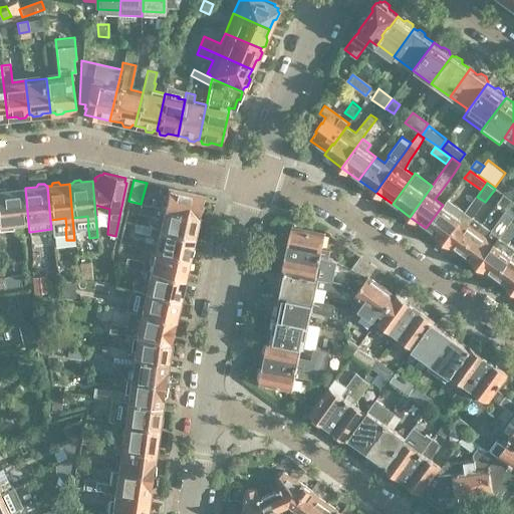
[(167,195),(164,208),(198,216),(199,215),(202,213),(203,207),(201,204),(203,195),(160,186),(158,193),(167,195)]
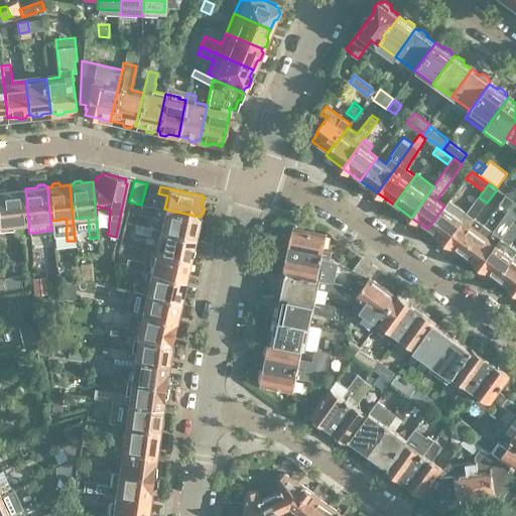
[(511,187),(507,194),(515,200),(515,199),(515,186),(511,187)]
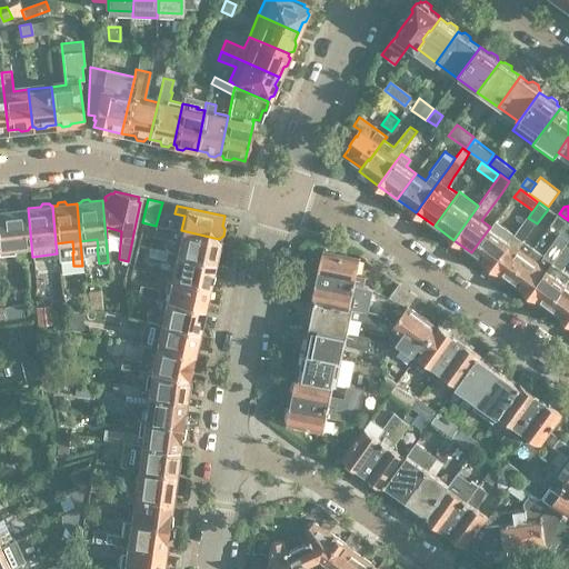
[(0,249),(13,248),(15,258),(25,257),(23,247),(31,246),(28,208),(8,210),(6,208),(0,208),(0,249)]
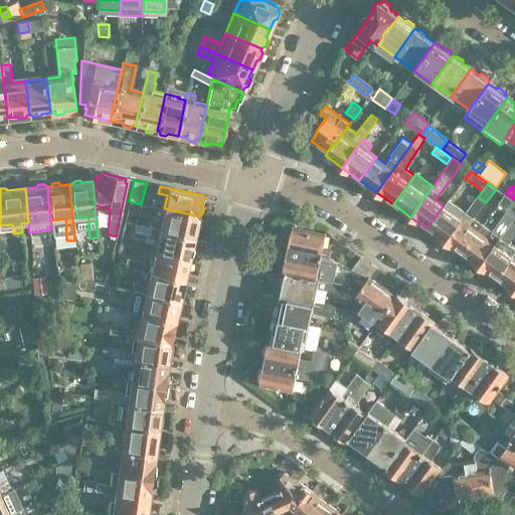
[(444,205),(426,228),(427,229),(441,238),(445,241),(466,212),(458,207),(448,199),(444,205)]
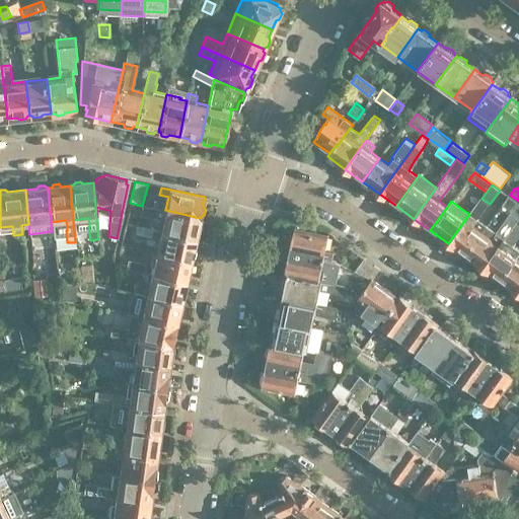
[(163,220),(161,231),(196,238),(199,236),(201,230),(198,227),(200,218),(165,210),(142,206),(140,215),(163,220)]
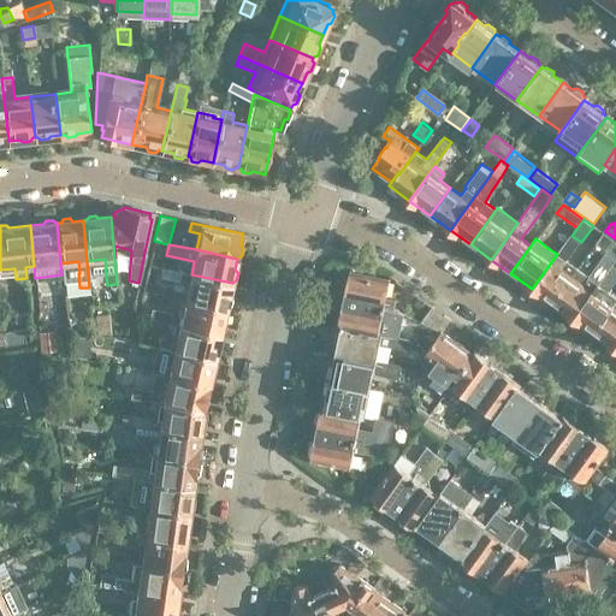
[(573,276),(552,303),(573,319),(598,283),(611,265),(615,258),(608,252),(603,259),(590,277),(578,268),(573,276)]
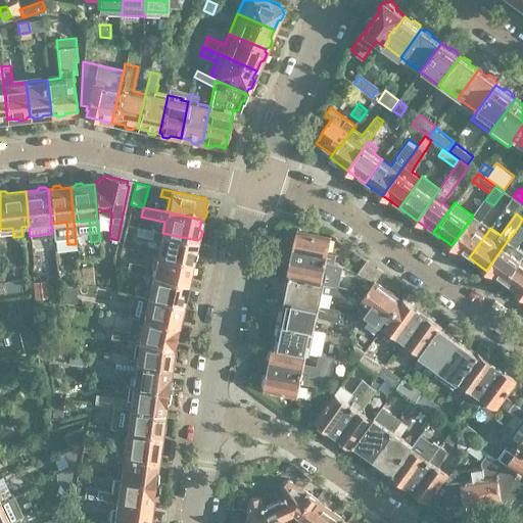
[(473,216),(452,245),(469,257),(486,234),(477,227),(481,222),(473,216)]
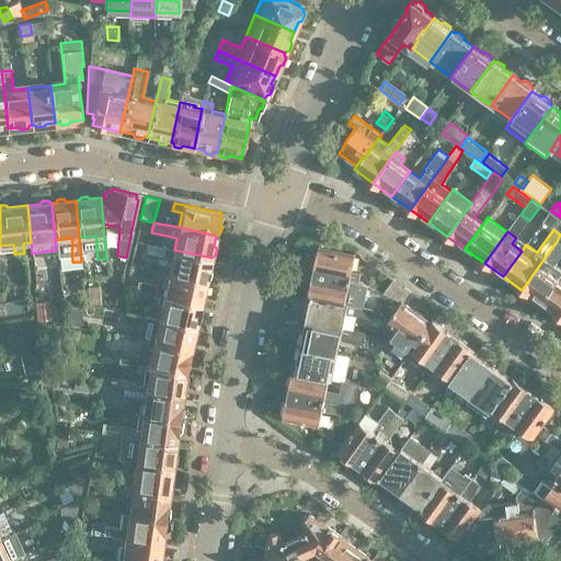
[(545,258),(522,290),(539,304),(540,304),(559,278),(560,274),(560,270),(553,264),(559,255),(560,255),(560,243),(557,241),(545,258)]
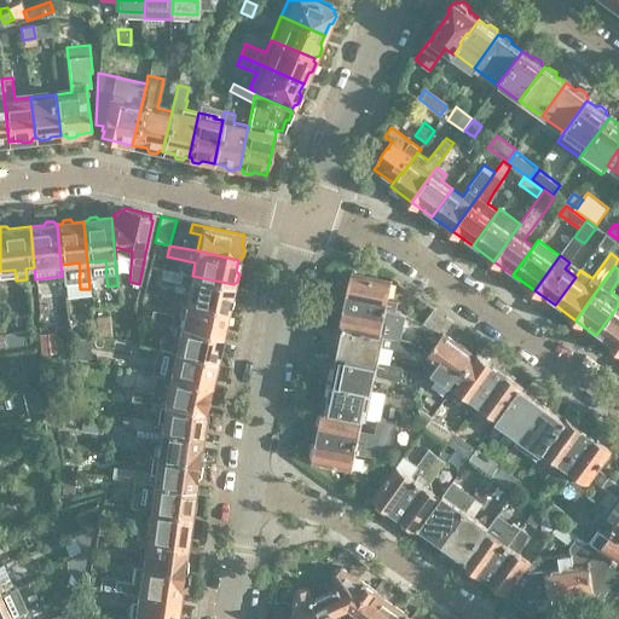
[(181,273),(162,270),(160,278),(179,283),(181,273)]
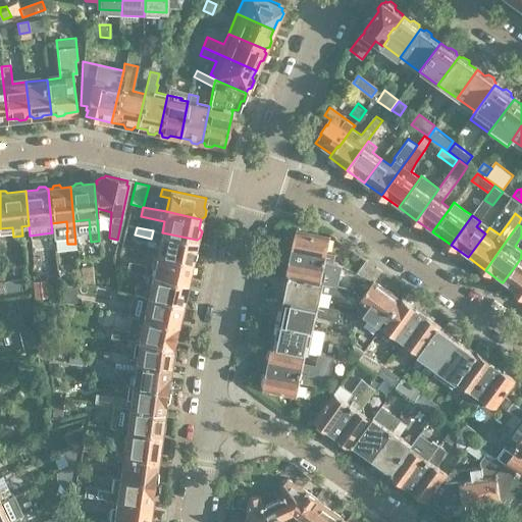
[(297,231),(292,255),(298,256),(299,254),(307,256),(310,261),(317,262),(317,260),(325,261),(333,263),(335,255),(327,253),(330,237),(326,236),(326,238),(297,231)]
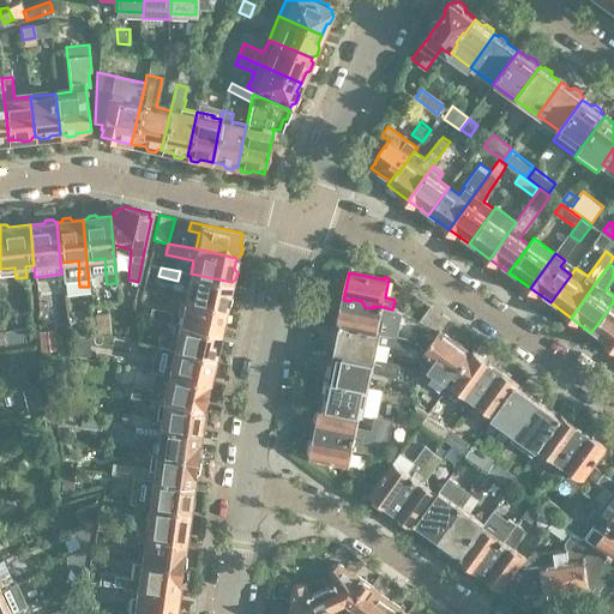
[(191,274),(185,298),(226,307),(229,304),(232,298),(228,294),(232,282),(191,274)]
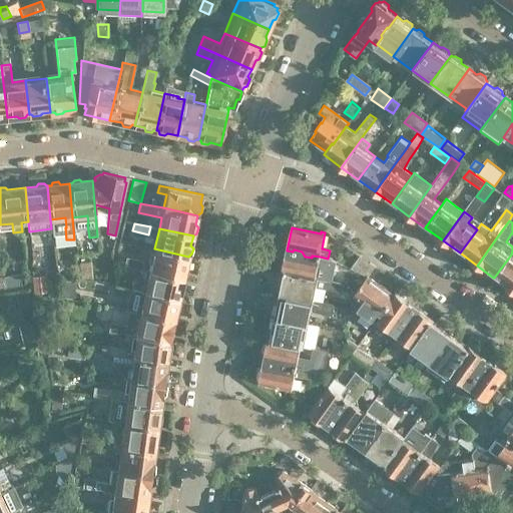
[(436,249),(443,240),(439,237),(432,246),(436,249)]
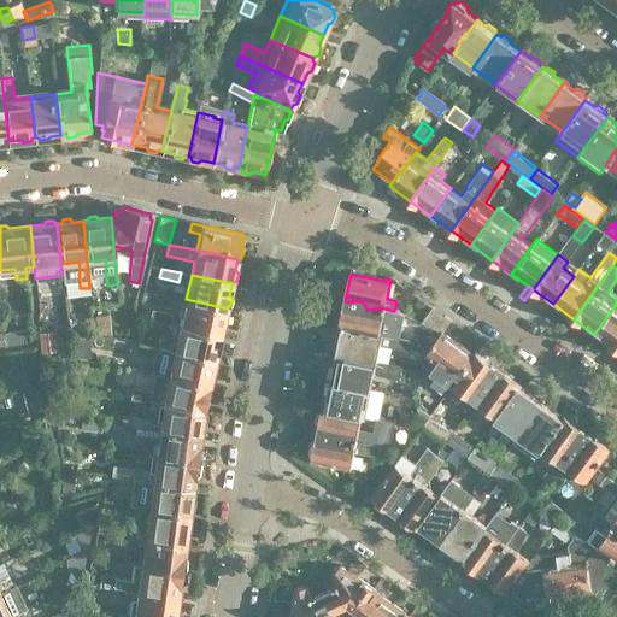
[(186,299),(181,324),(221,333),(223,324),(227,323),(229,315),(225,311),(227,309),(186,299)]
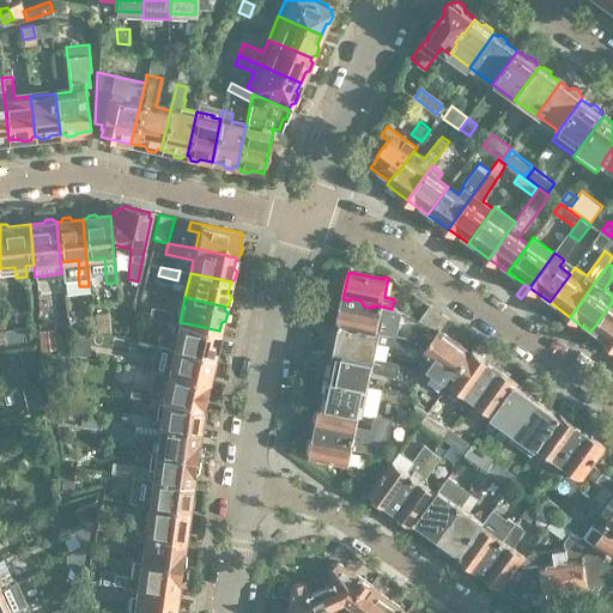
[(343,299),(338,326),(340,326),(340,325),(377,333),(396,337),(401,311),(398,310),(392,309),(382,307),(372,305),(372,308),(364,307),(360,301),(351,298),(350,301),(343,299)]
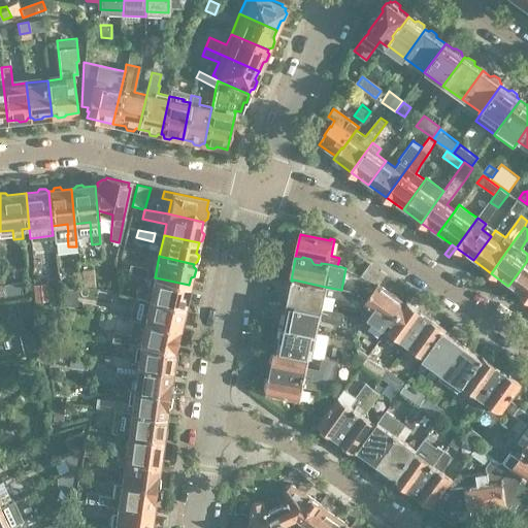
[(527,258),(526,262),(508,286),(526,298),(527,294),(527,258)]
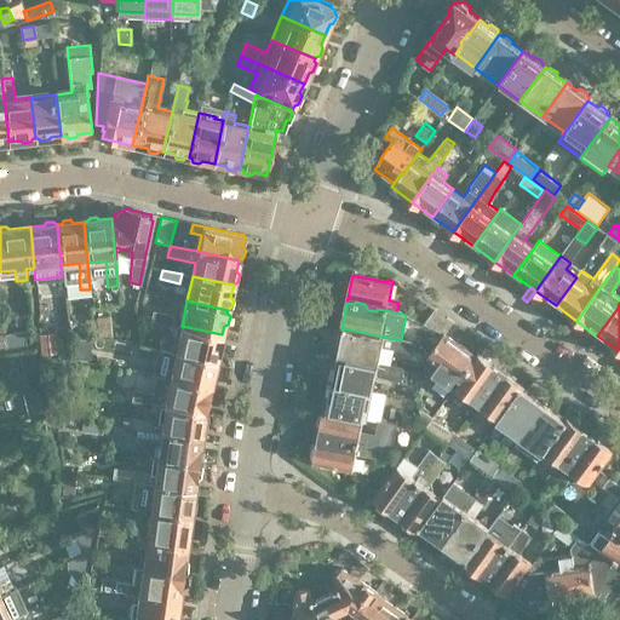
[(172,314),(151,309),(149,319),(170,323),(172,314)]
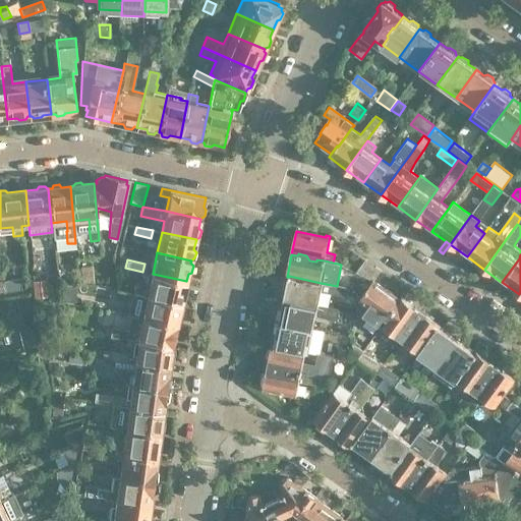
[(365,259),(356,273),(361,275),(373,280),(382,271),(365,259)]
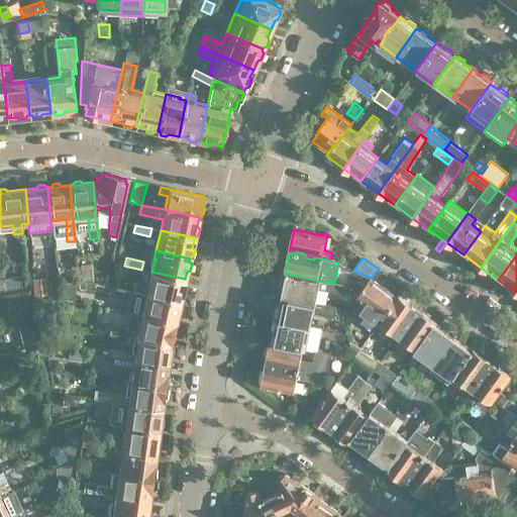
[(92,279),(90,264),(81,265),(82,280),(92,279)]
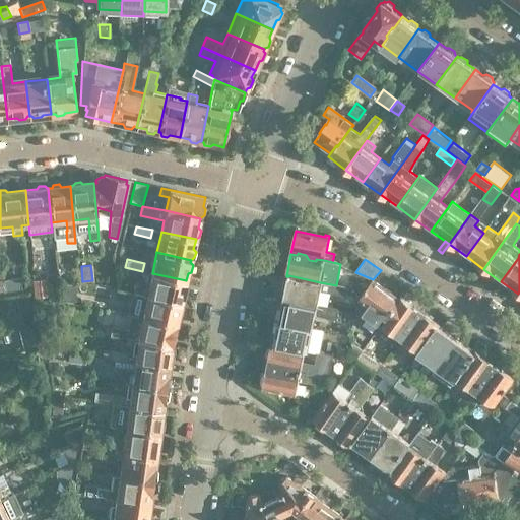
[(152,273),(147,295),(181,303),(182,302),(185,300),(186,294),(184,290),(186,280),(152,273)]
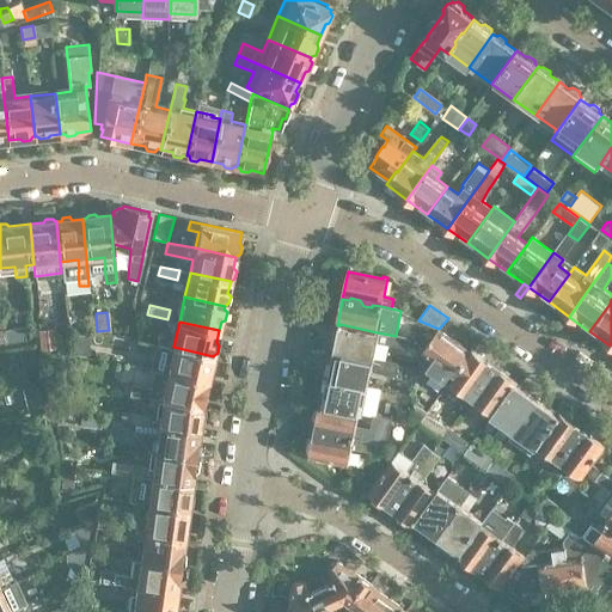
[(340,325),(335,352),(373,361),(378,342),(405,348),(407,338),(396,336),(377,332),(340,324),(340,325)]
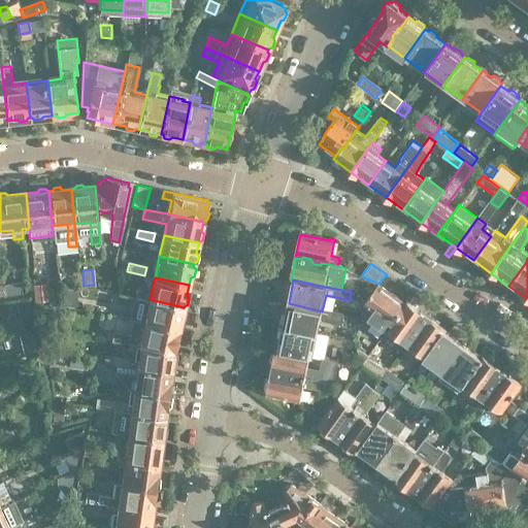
[(45,283),(34,284),(36,301),(47,300),(45,283)]
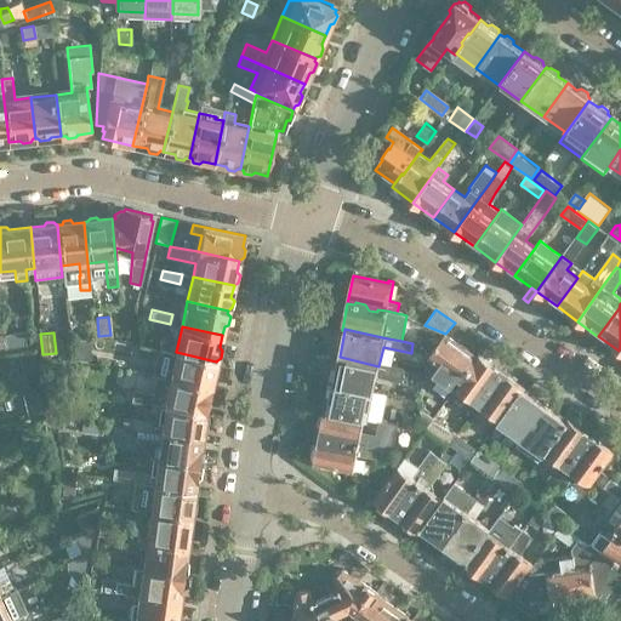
[(445,334),(428,359),(426,369),(433,375),(451,387),(453,386),(457,379),(461,381),(466,376),(472,366),(478,357),(445,334)]
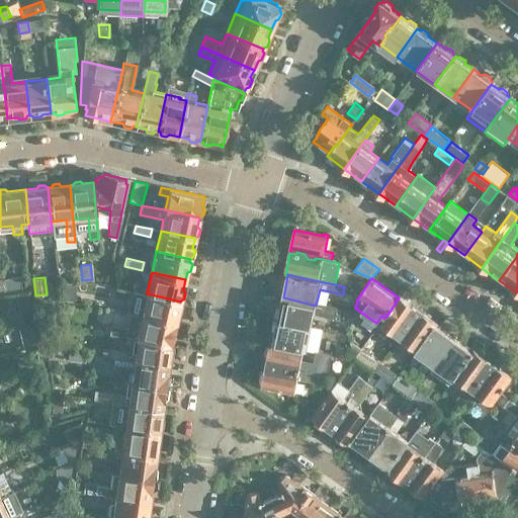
[(3,281),(5,291),(20,289),(18,279),(3,281)]
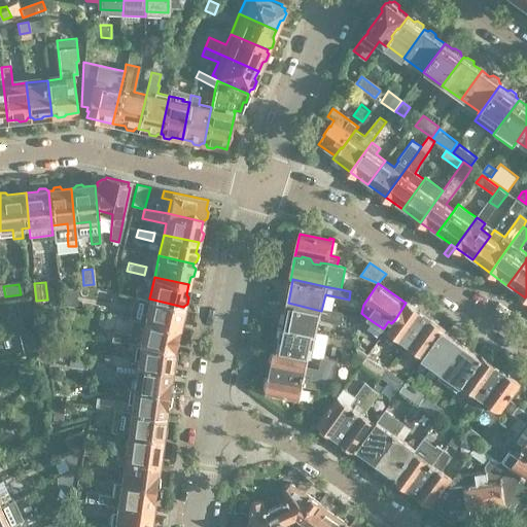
[(62,289),(61,306),(74,307),(75,289),(62,289)]
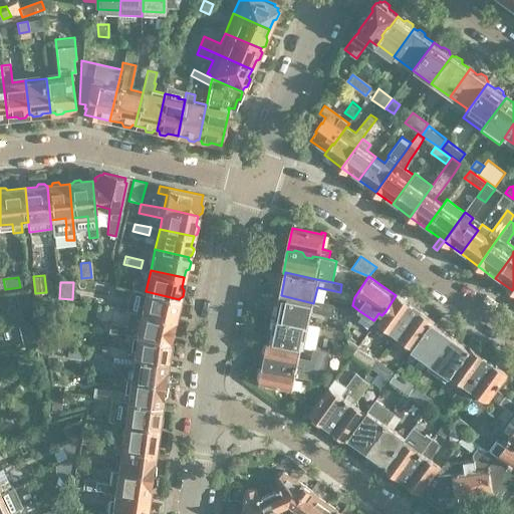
[(130,309),(142,312),(175,319),(177,312),(180,310),(181,305),(179,301),(179,299),(146,291),(143,306),(114,298),(112,305),(130,309)]
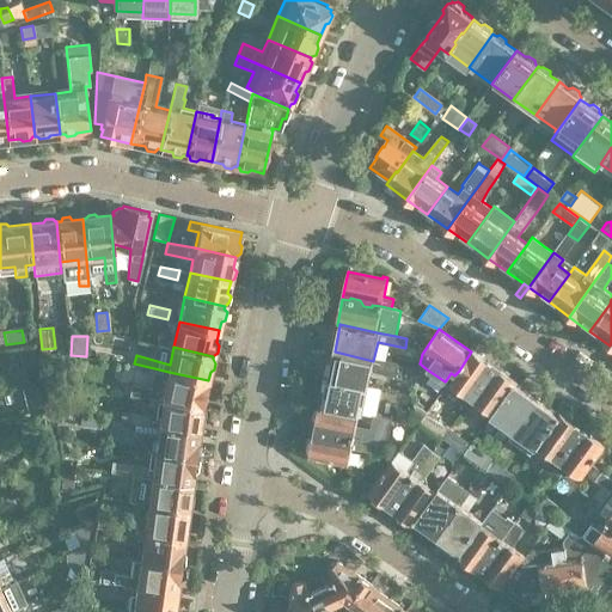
[(31,348),(18,350),(20,363),(34,361),(31,348)]
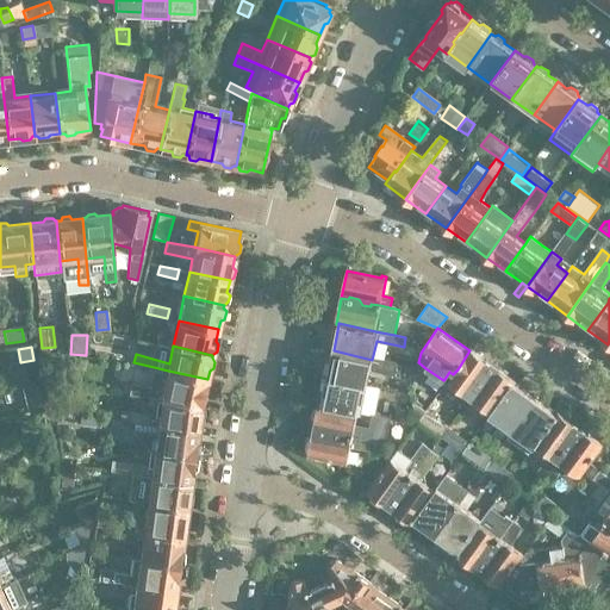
[(449,372),(444,379),(470,398),(493,365),(471,349),(470,350),(464,360),(458,369),(453,374),(449,372)]
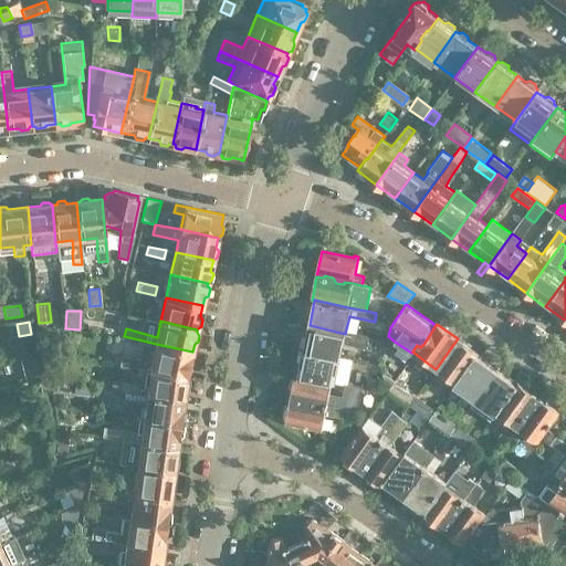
[(310,325),(304,349),(341,357),(344,343),(367,348),(369,336),(345,334),(310,325)]
